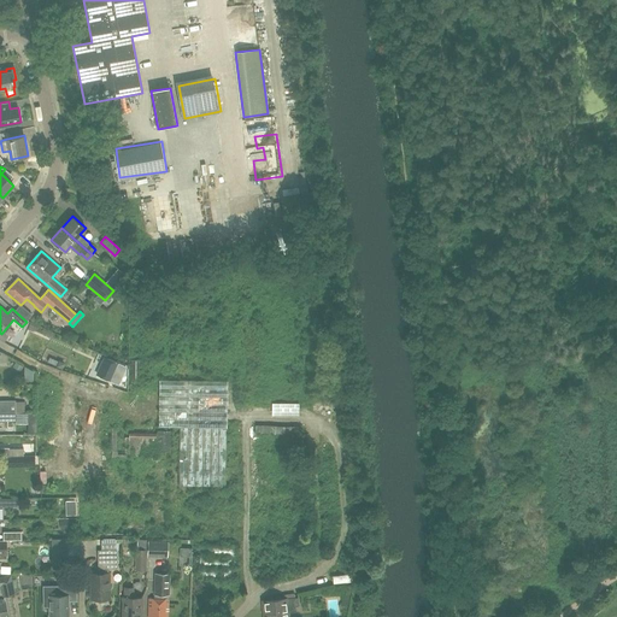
[(125,368),(105,358),(97,375),(118,385),(125,368)]
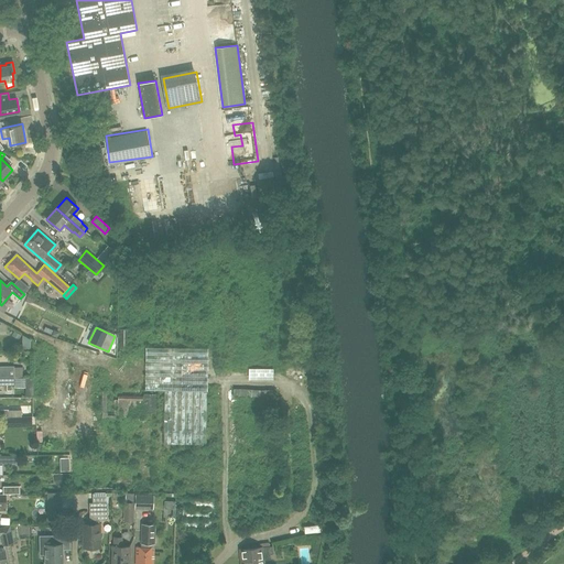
[(164,416),(206,416),(207,392),(208,348),(145,348),(145,390),(201,391),(164,391),(164,416)]
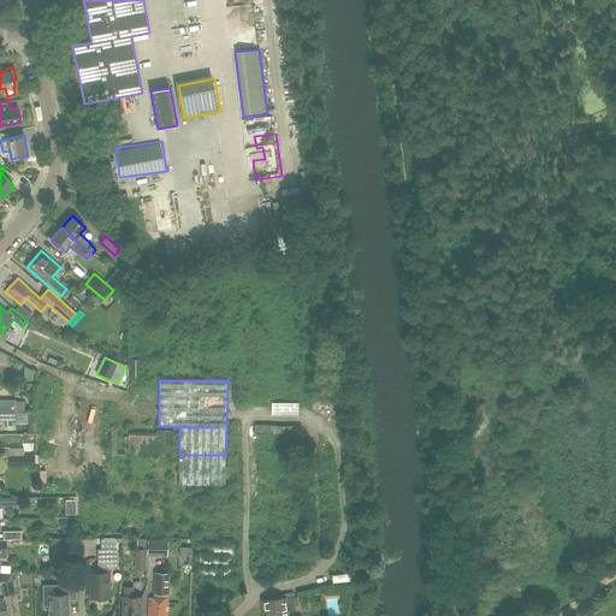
[(0,412),(24,413),(24,402),(16,402),(16,400),(0,400),(0,412)]
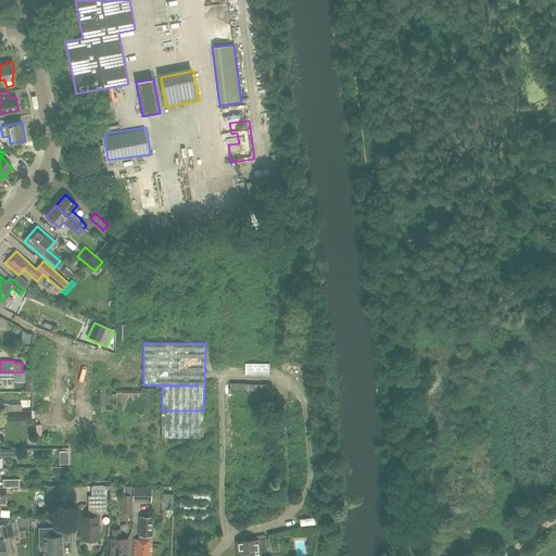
[(14,382),(25,382),(25,380),(25,373),(14,373),(14,382)]
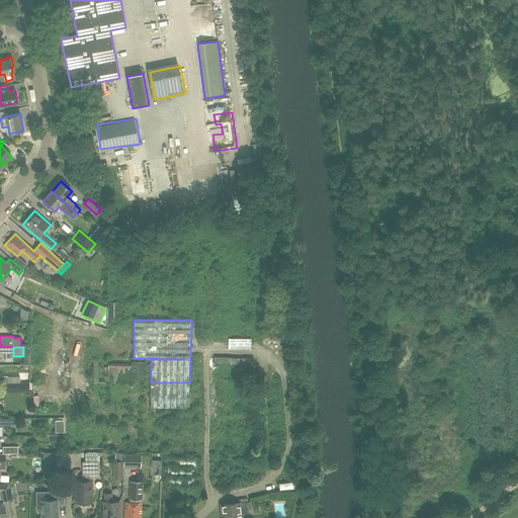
[(108,362),(108,383),(120,383),(120,382),(120,376),(132,377),(132,379),(143,379),(143,362),(132,361),(132,363),(108,362)]
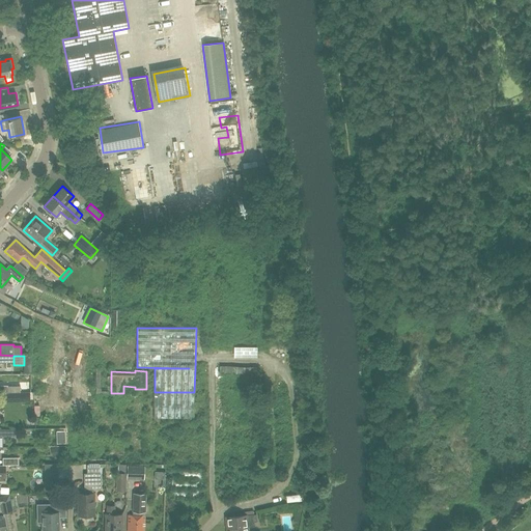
[(194,392),(155,392),(154,418),(194,419),(194,392)]
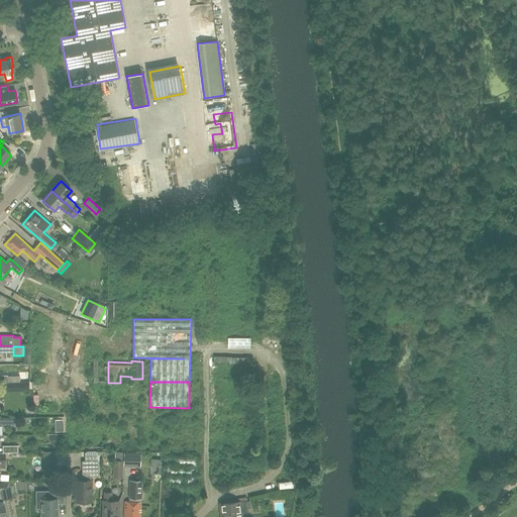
[(0,392),(19,392),(18,383),(10,383),(0,383),(0,392)]
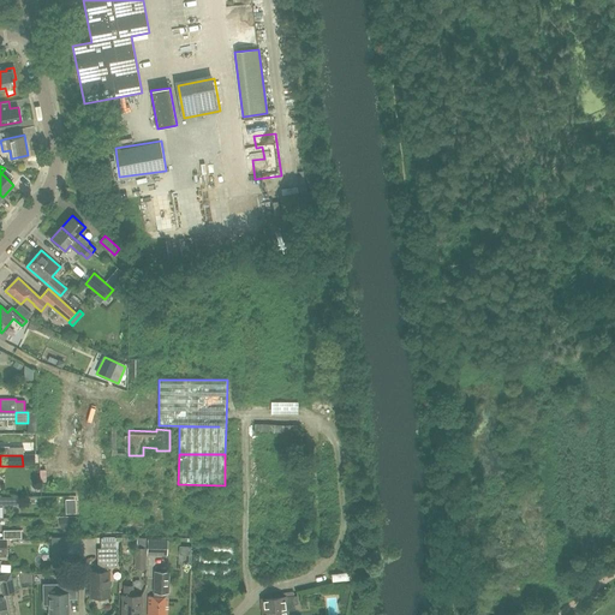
[(52,569),(65,569),(65,538),(51,538),(52,569)]
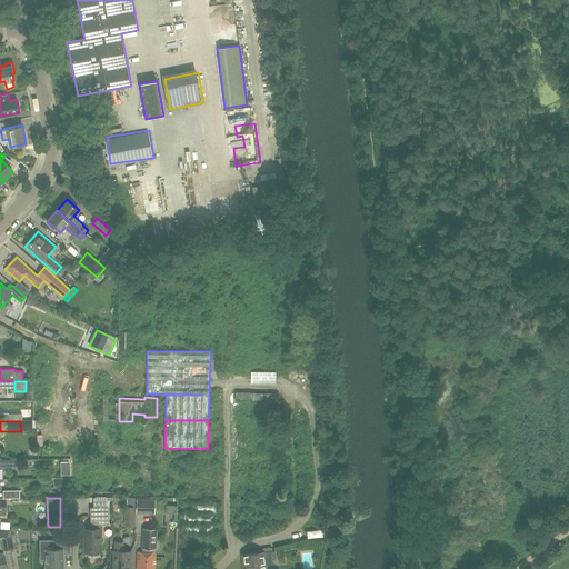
[(153,499),(136,499),(136,512),(153,513),(153,499)]
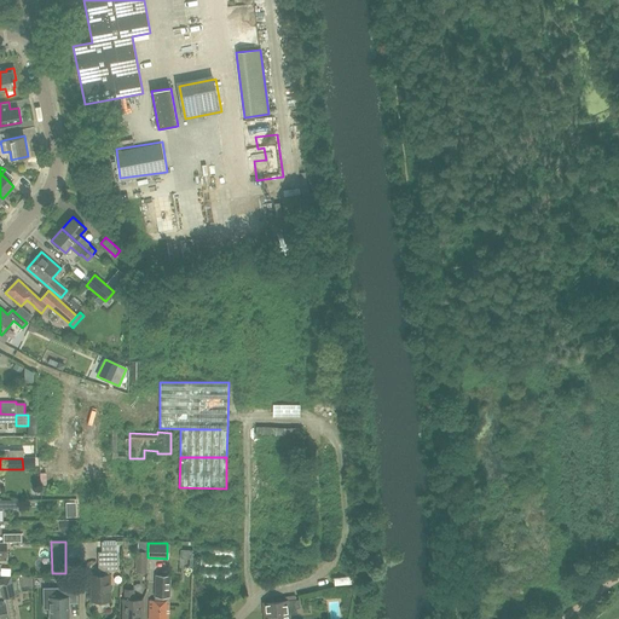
[(136,550),(134,572),(146,572),(146,551),(136,550)]
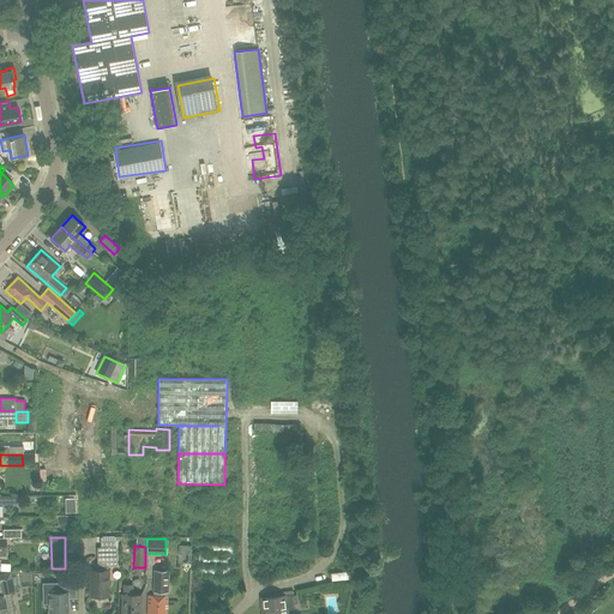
[(107,571),(107,566),(116,565),(115,547),(101,548),(101,557),(97,557),(98,566),(98,571),(90,571),(91,596),(92,596),(94,599),(100,599),(101,596),(109,596),(108,571),(107,571)]
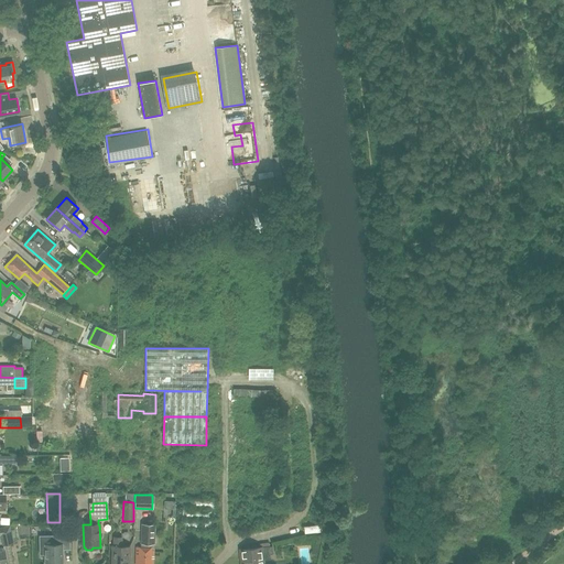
[(323,532),(322,522),(304,523),(305,532),(323,532)]
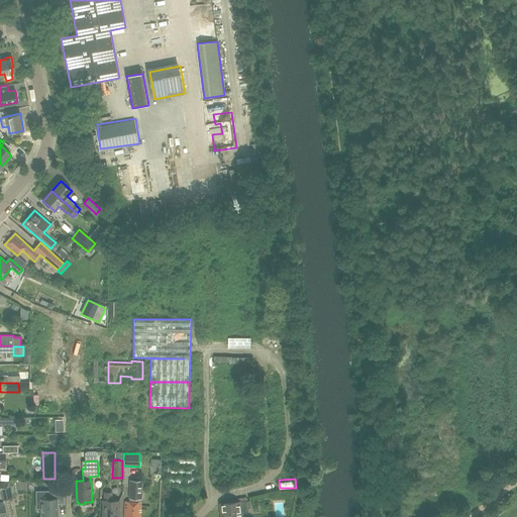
[(141,497),(141,482),(130,481),(130,502),(125,502),(124,516),(139,516),(140,502),(139,502),(139,497),(141,497)]
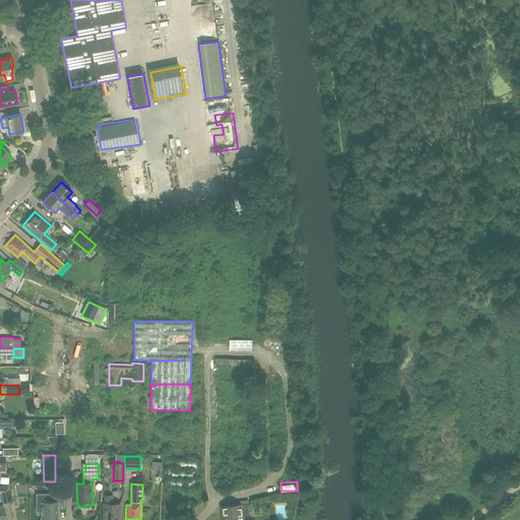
[(11,501),(8,485),(0,486),(0,493),(1,493),(3,503),(11,501)]
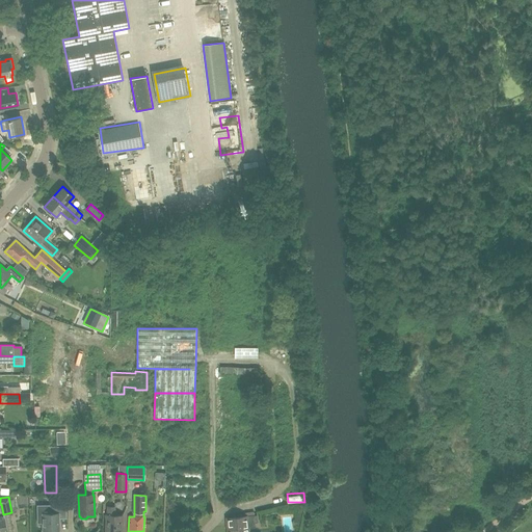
[(67,519),(65,505),(51,506),(37,506),(37,524),(42,524),(42,531),(58,531),(58,520),(67,519)]
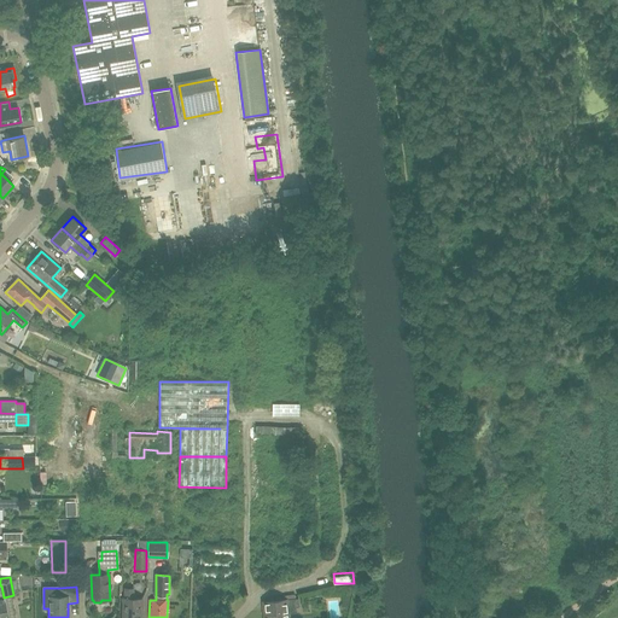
[(351,596),(353,587),(333,588),(327,589),(327,598),(334,596),(342,595),(342,606),(350,606),(349,596),(351,596)]
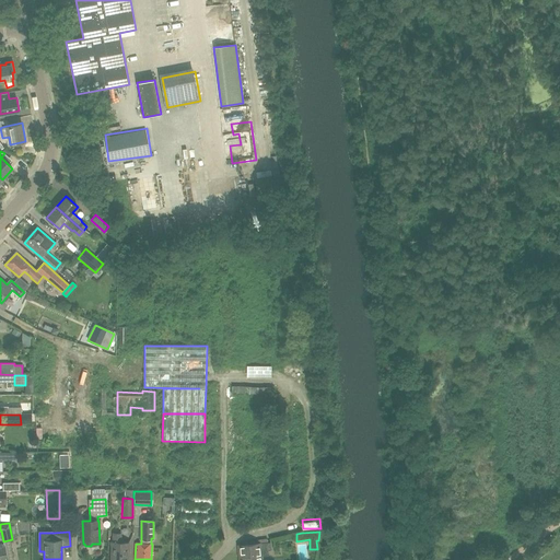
[(120,543),(120,534),(113,534),(113,543),(112,543),(111,559),(127,559),(129,544),(120,543)]
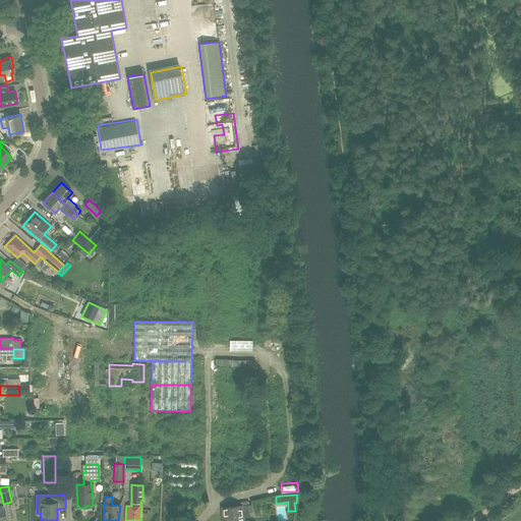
[(240,506),(221,508),(222,520),(242,520),(243,518),(248,517),(248,512),(252,512),(251,505),(249,505),(248,502),(240,503),(240,506)]
